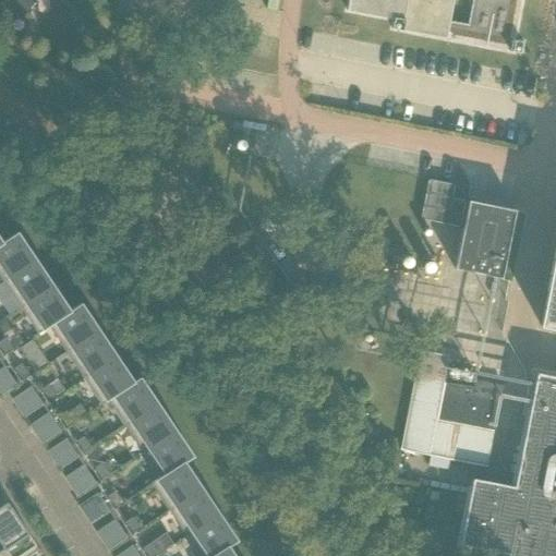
[(1,0),(23,16),(35,0),(1,0)]
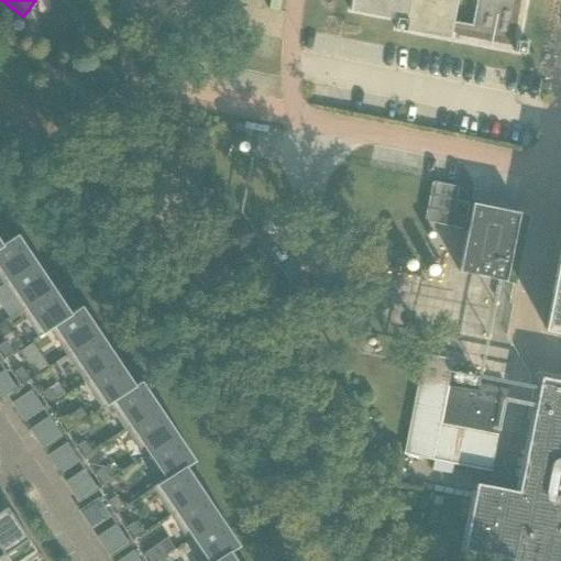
[(103,9),(90,0),(87,0),(83,6),(97,17),(103,9)]
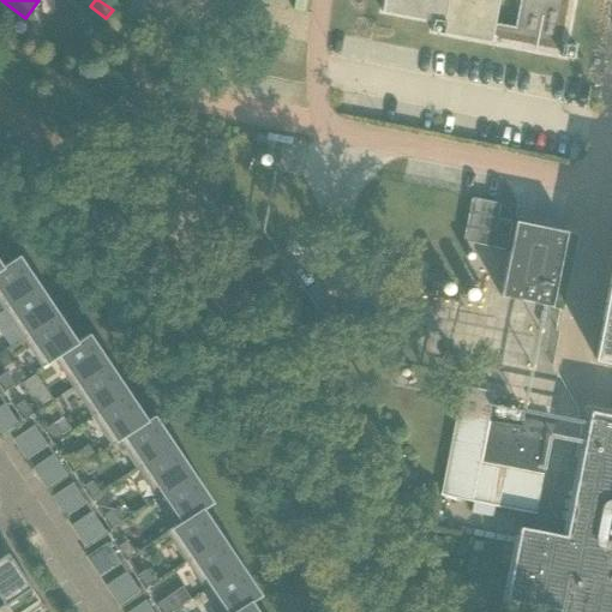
[(99,0),(113,10),(119,3),(115,0),(99,0)]
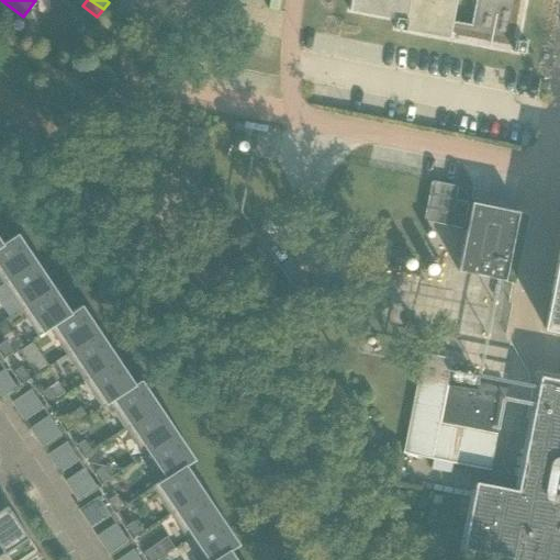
[(353,0),(351,10),(399,19),(396,28),(526,53),(528,42),(519,40),(527,0),(353,0)]
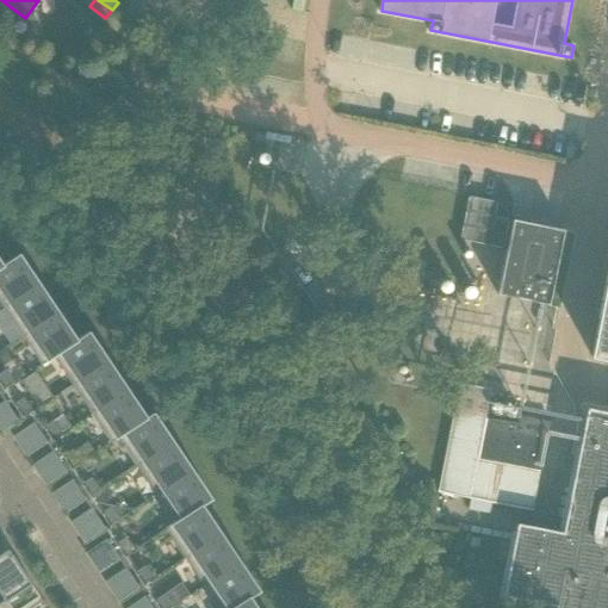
[(121,116),(132,104),(122,94),(110,106),(121,116)]
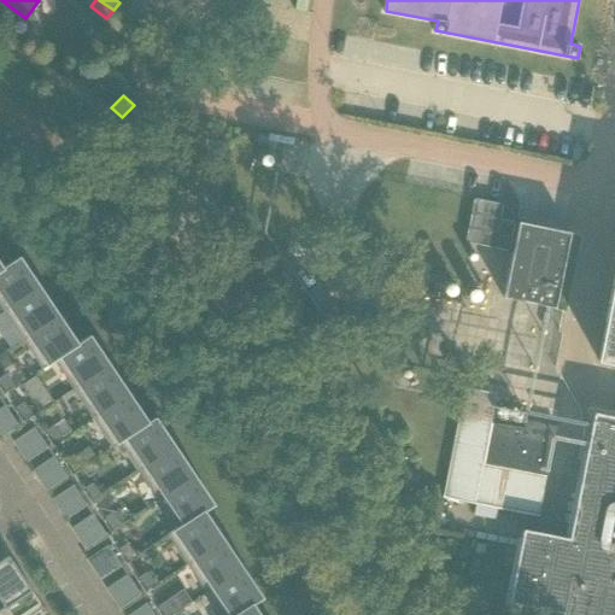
[(285,164),(287,135),(262,133),(259,162),(285,164)]
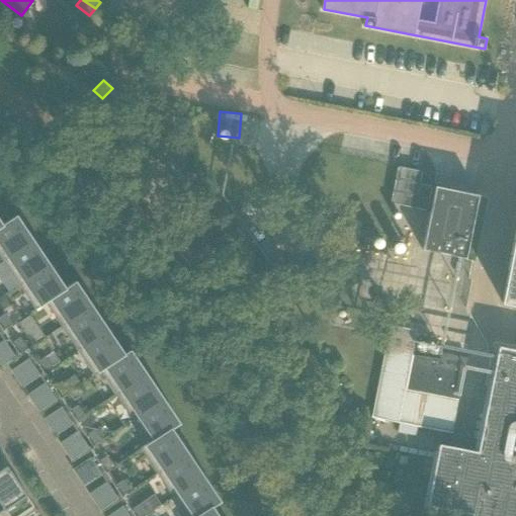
[(399,165),(392,202),(397,203),(428,209),(433,185),(421,182),(424,170),(399,165)]
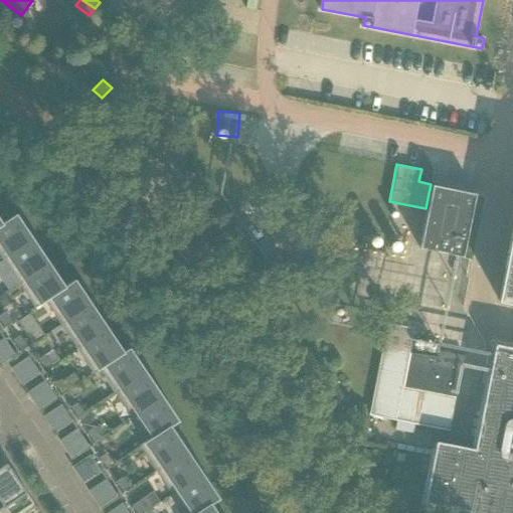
[(418,246),(461,254),(473,191),(431,183),(431,184),(425,208),(418,246)]
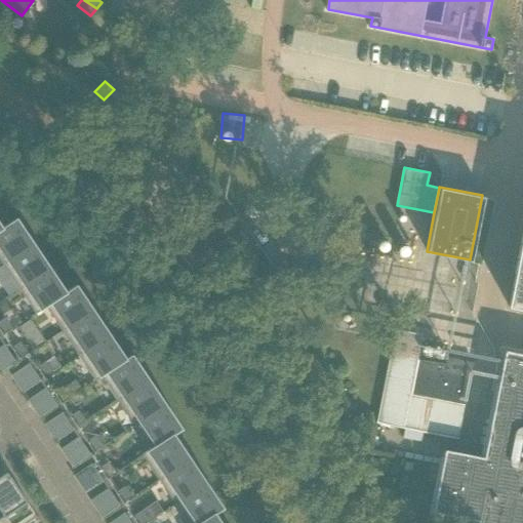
[(522,196),(521,196),(503,286),(515,288),(512,305),(522,307),(522,196)]
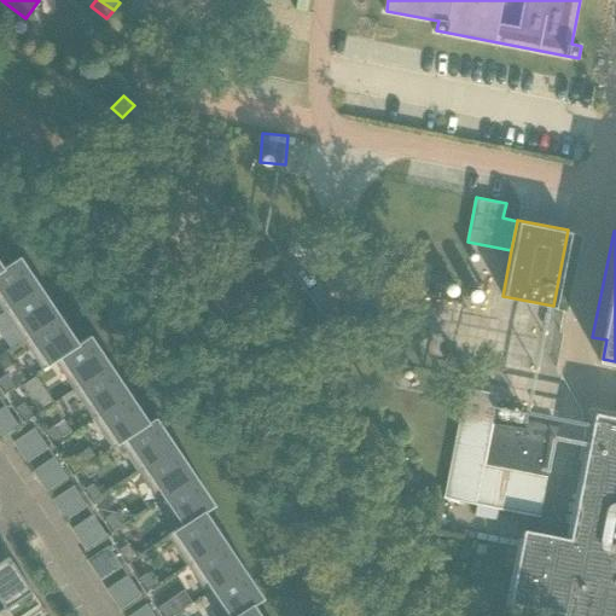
[(5,267),(0,269),(0,303),(4,309),(41,284),(22,255),(5,267)]
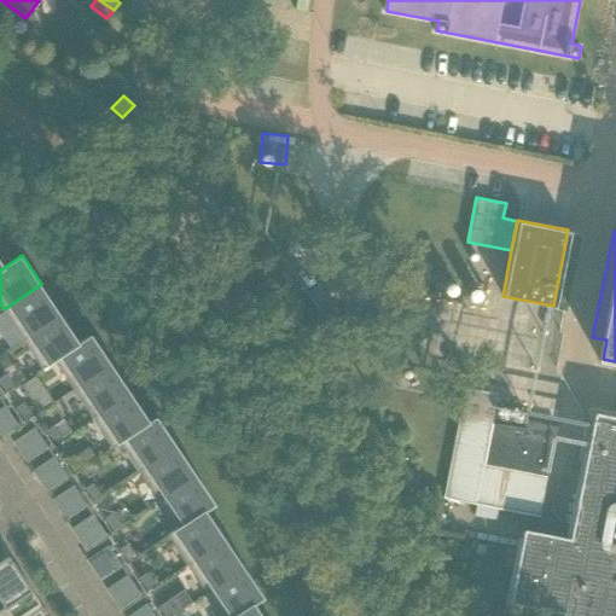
[(41,284),(4,309),(23,338),(60,313),(41,284)]
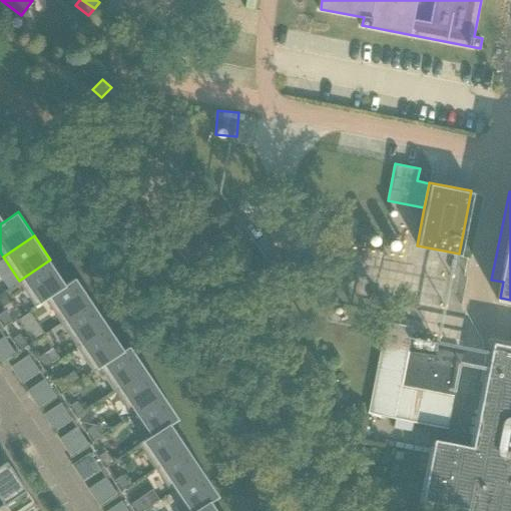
[(50,260),(19,281),(36,306),(46,299),(45,298),(66,284),(50,260)]
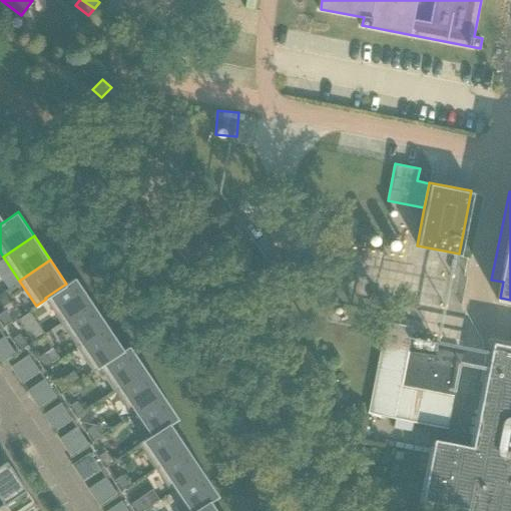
[(66,284),(45,298),(46,299),(61,322),(92,301),(76,277),(66,284)]
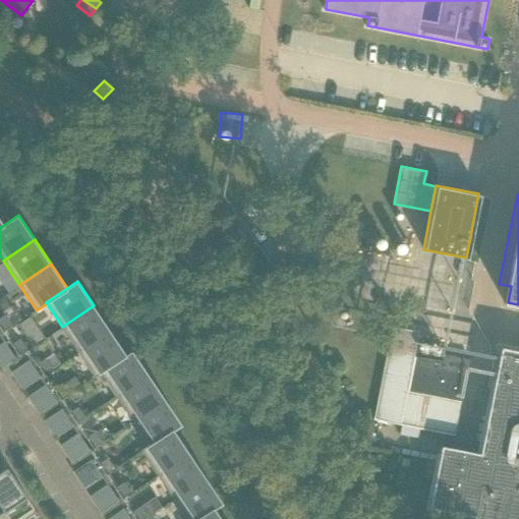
[(94,305),(62,327),(78,351),(110,330),(94,305)]
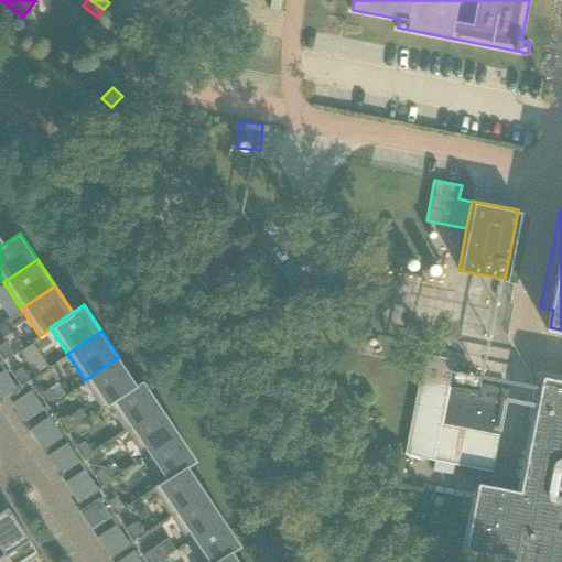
[(7,341),(0,344),(0,346),(7,357),(14,352),(7,341)]
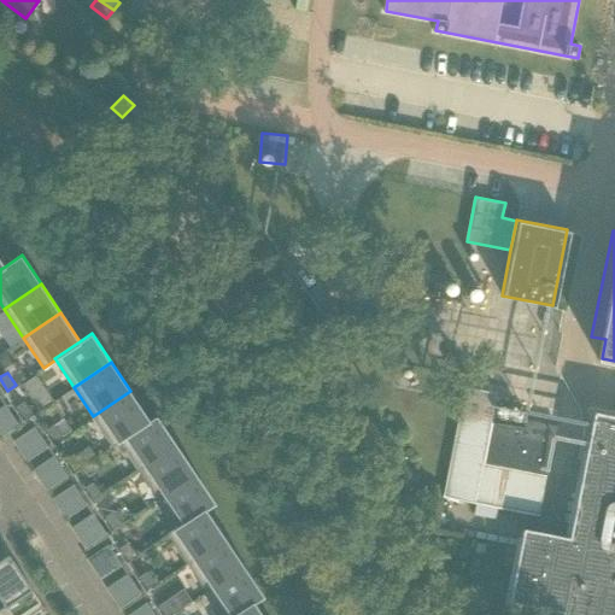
[(467,386),(444,496),(540,515),(542,513),(540,513),(549,475),(550,475),(558,435),(527,428),(474,419),(480,388),(467,386)]
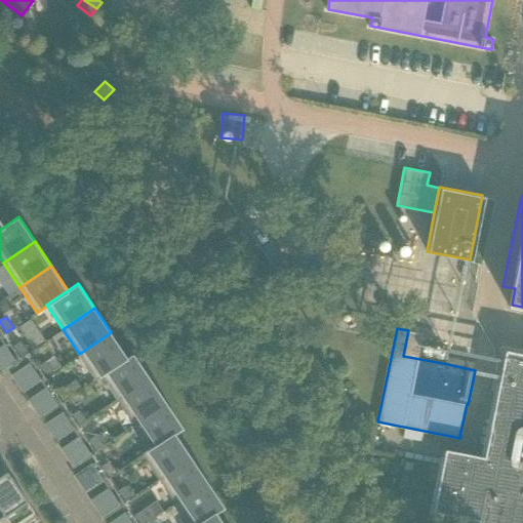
[(111,332),(79,354),(96,379),(103,375),(102,374),(127,357),(111,332)]
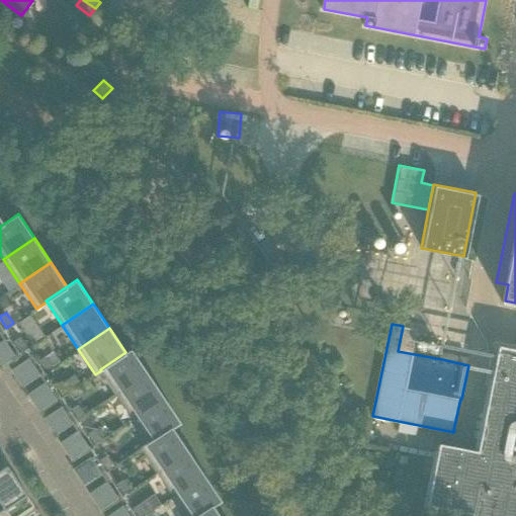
[(0,363),(14,356),(0,330),(0,363)]
